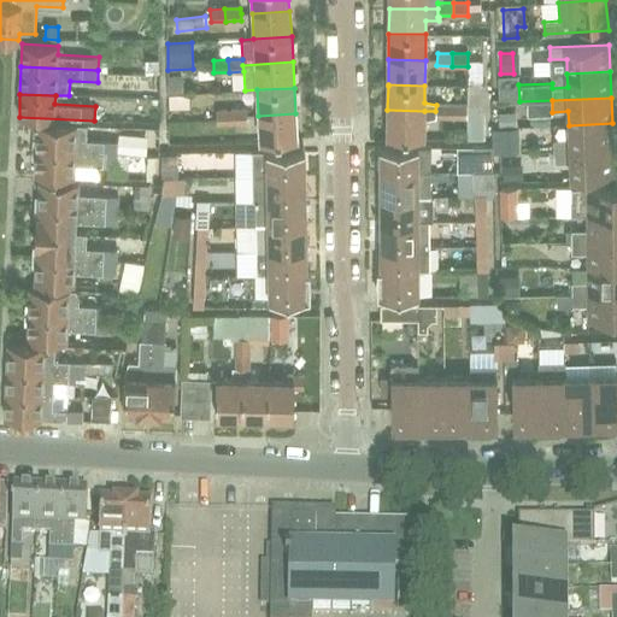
[(451,117),(451,105),(436,105),(435,111),(435,117),(451,117)]
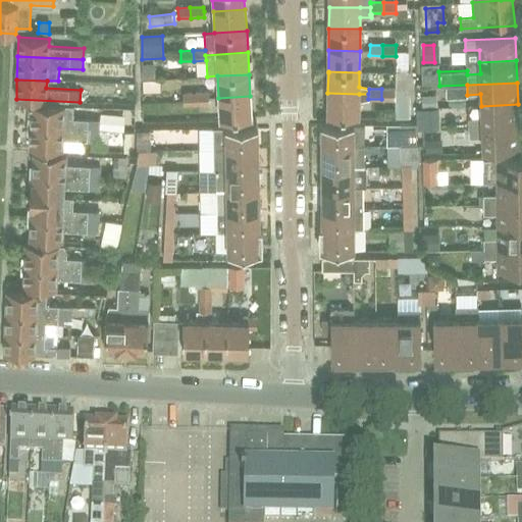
[(381,99),(395,100),(396,90),(381,89),(381,99)]
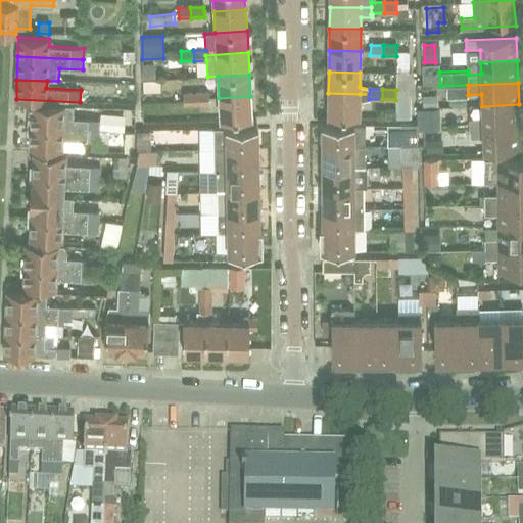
[(196,94),(196,105),(209,105),(209,93),(196,94)]
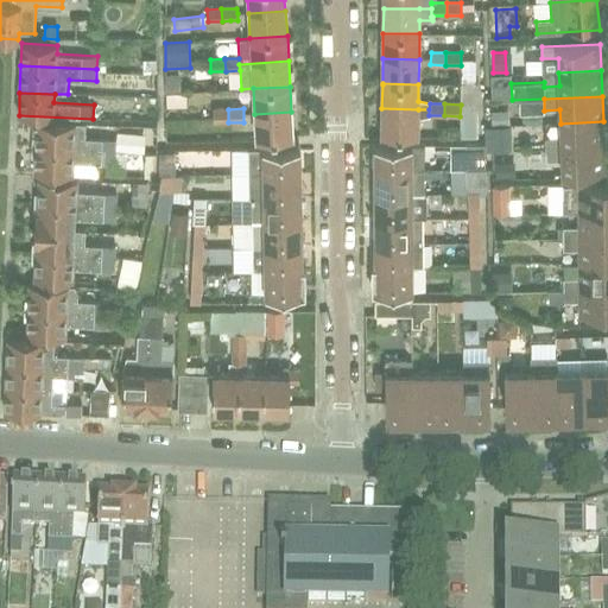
[(429,109),(418,109),(381,108),(381,134),(417,135),(418,118),(429,115),(429,109)]
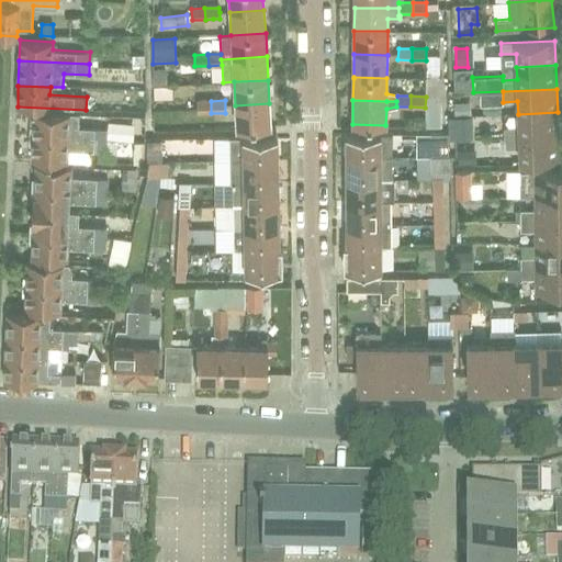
[(197,114),(211,113),(211,101),(198,102),(197,114)]
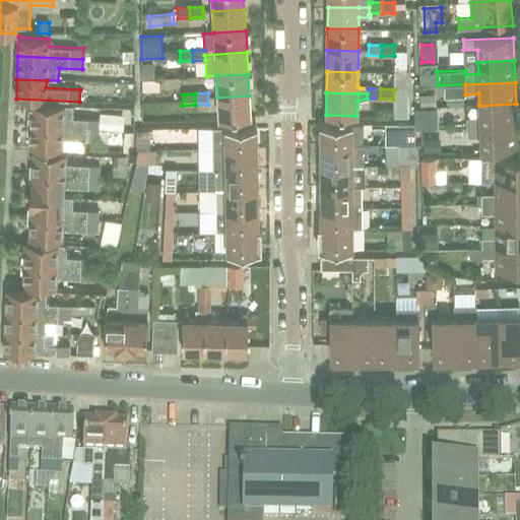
[(426,107),(441,107),(441,94),(426,94),(426,107)]
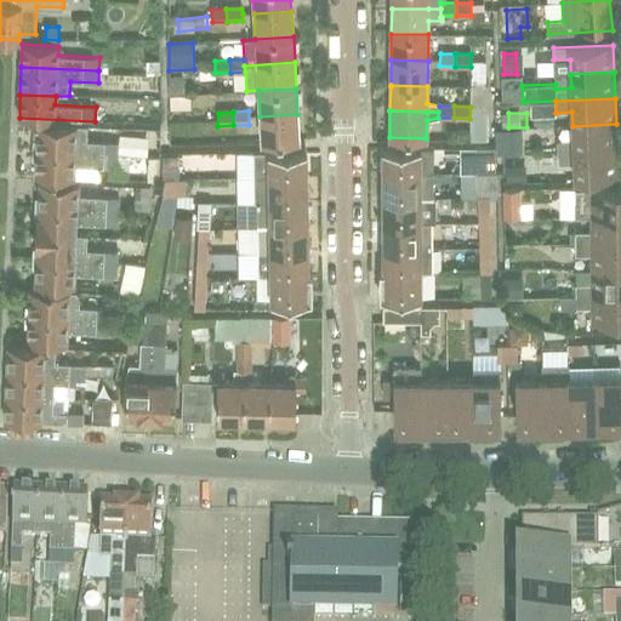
[(297,114),(260,117),(261,142),(300,141),(297,114)]
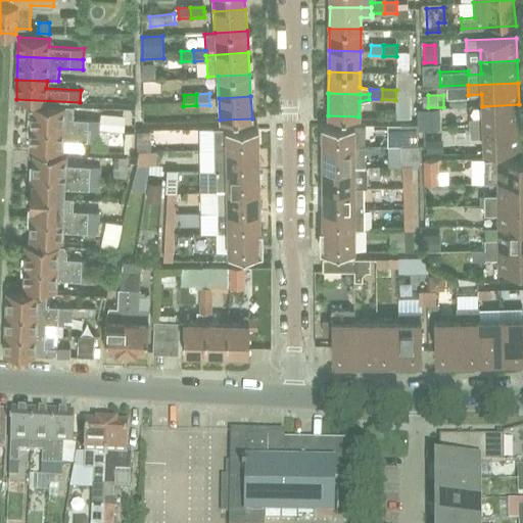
[(31,127),(98,130),(99,120),(74,119),(74,106),(32,104),(31,127)]
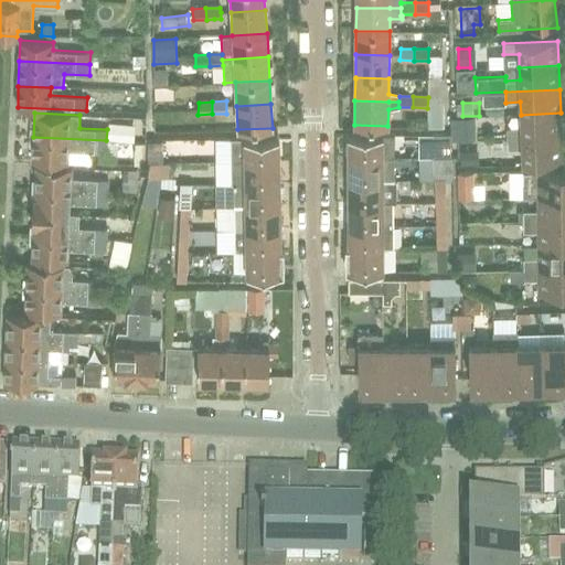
[(507,139),(562,137),(561,113),(521,115),(521,127),(507,128),(507,139)]
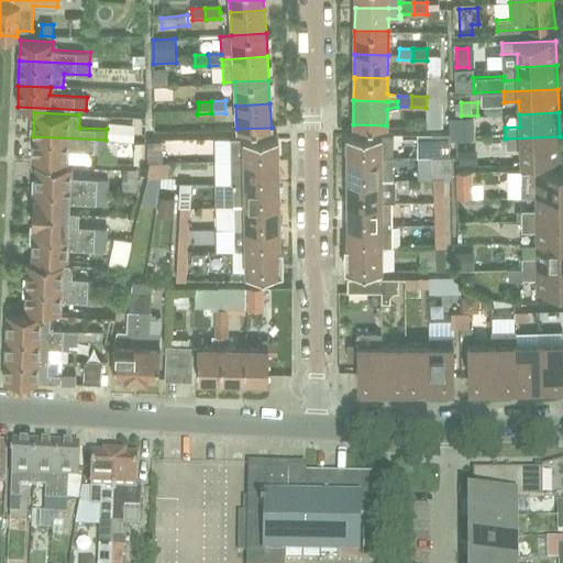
[(393,157),(393,134),(346,134),(346,157),(393,157)]
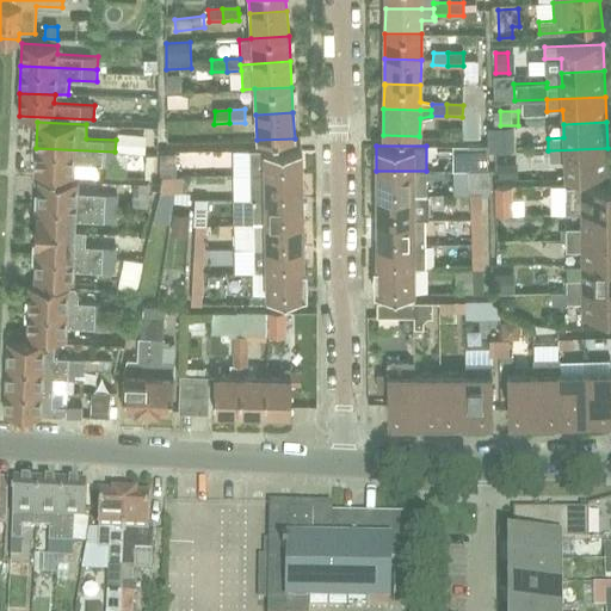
[(468,146),(468,171),(487,171),(488,146),(468,146)]
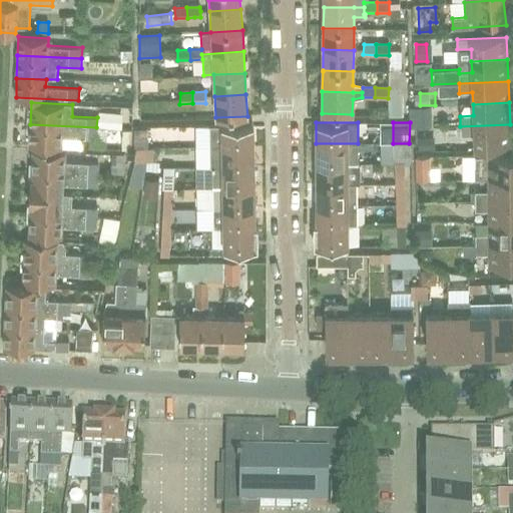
[(96,127),(30,124),(30,145),(78,147),(79,137),(96,138),(96,127)]
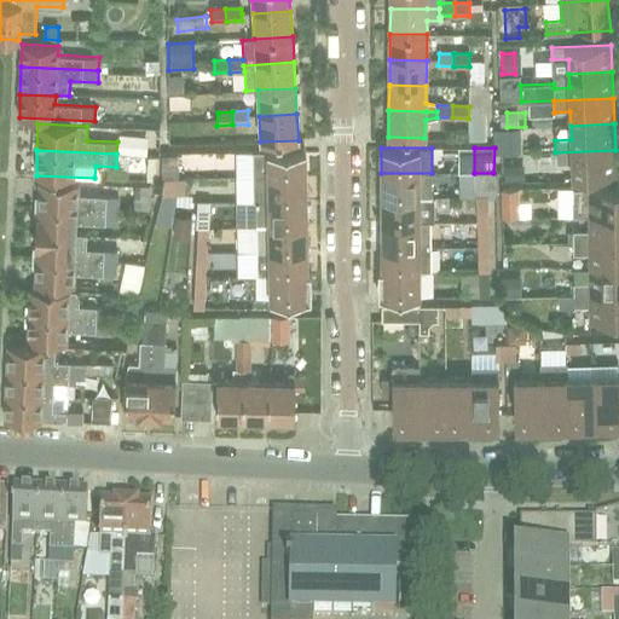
[(252,151),(253,177),(306,175),(306,150),(252,151)]
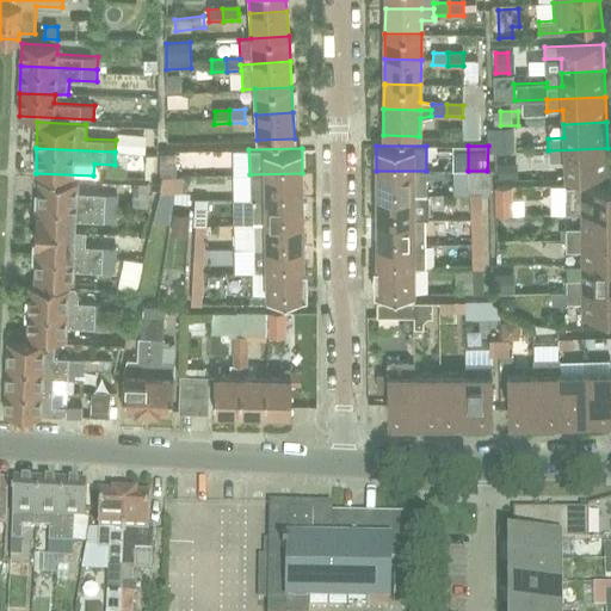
[(565,177),(608,174),(608,148),(548,150),(549,162),(565,161),(565,177)]
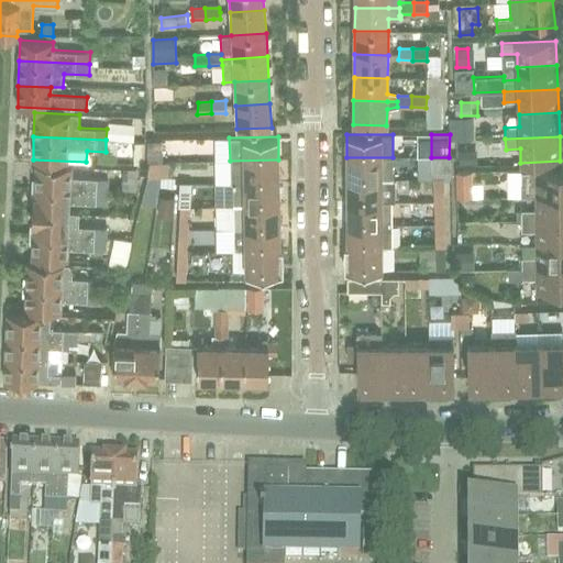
[(146,141),(146,163),(163,162),(162,140),(146,141)]
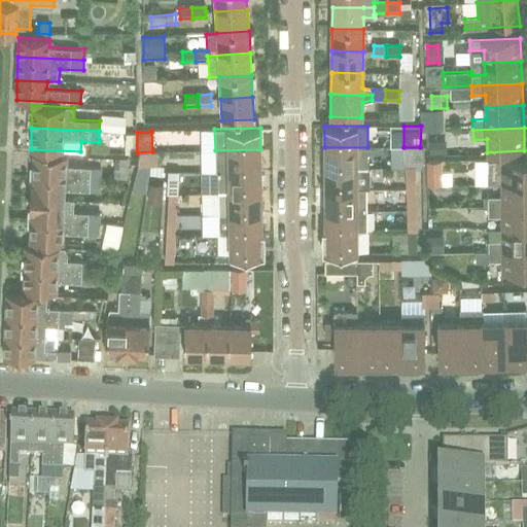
[(324,147),(324,169),(369,168),(369,147),(367,147),(324,147)]
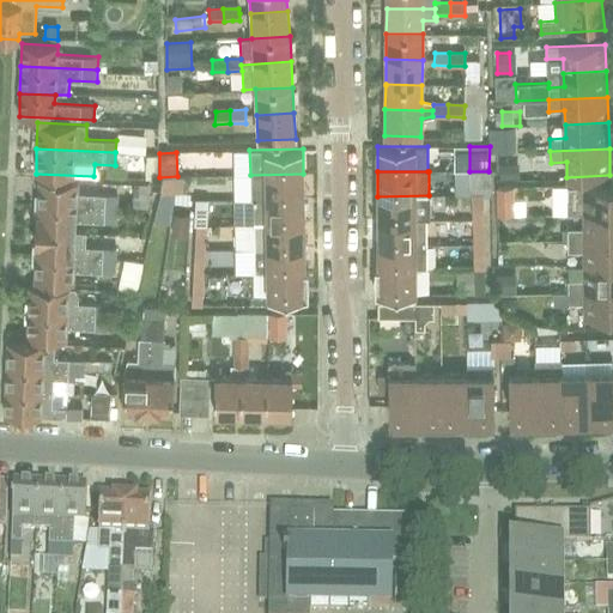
[(490,171),(489,171),(469,171),(469,187),(490,187),(490,171)]
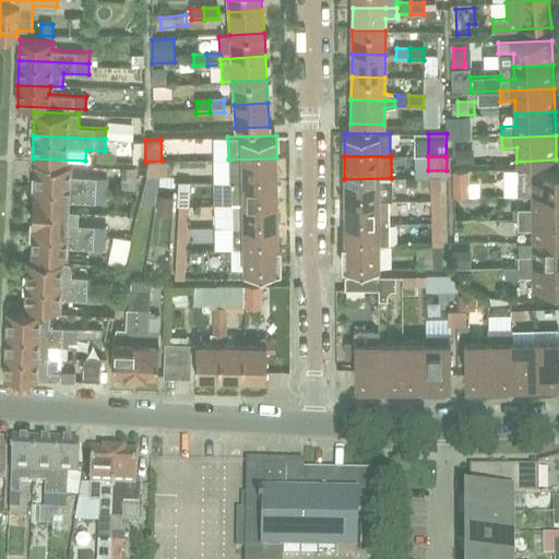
[(276,158),(228,159),(228,182),(230,182),(276,181),(276,158)]
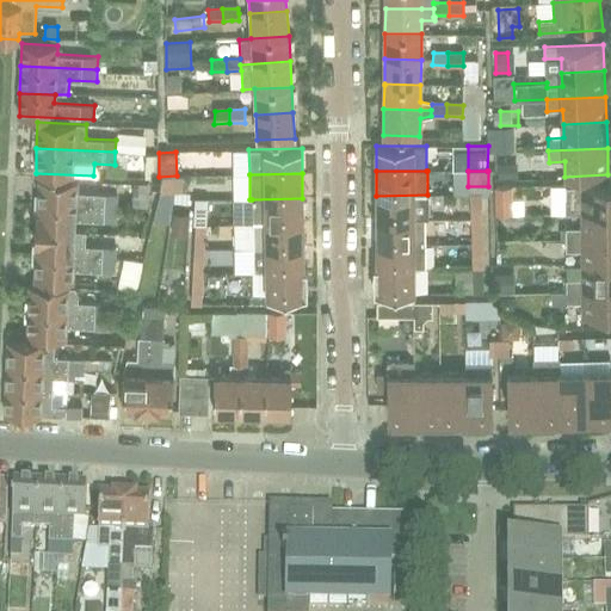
[(177,177),(177,176),(159,177),(160,191),(181,192),(183,176),(177,177)]
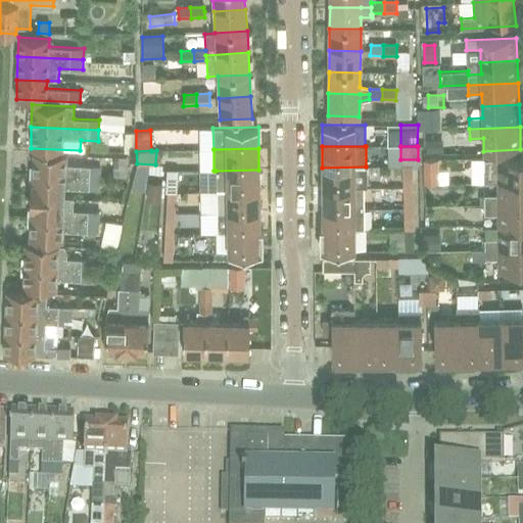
[(65,165),(65,154),(34,152),(33,175),(99,178),(100,167),(65,165)]
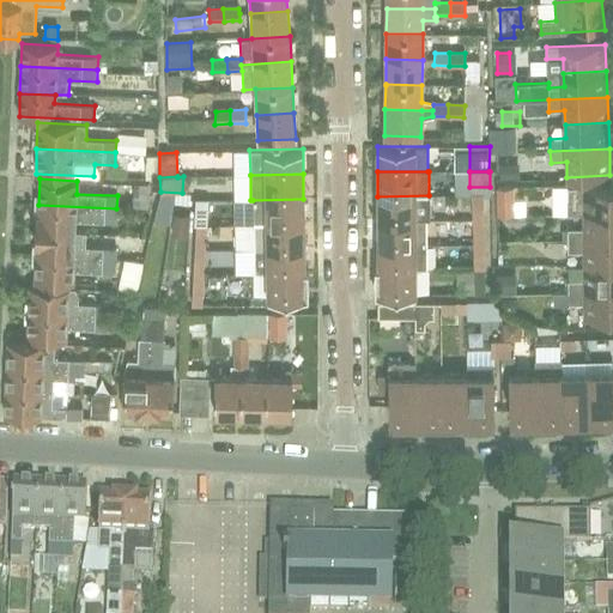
[(133,183),(132,206),(149,207),(150,184),(133,183)]
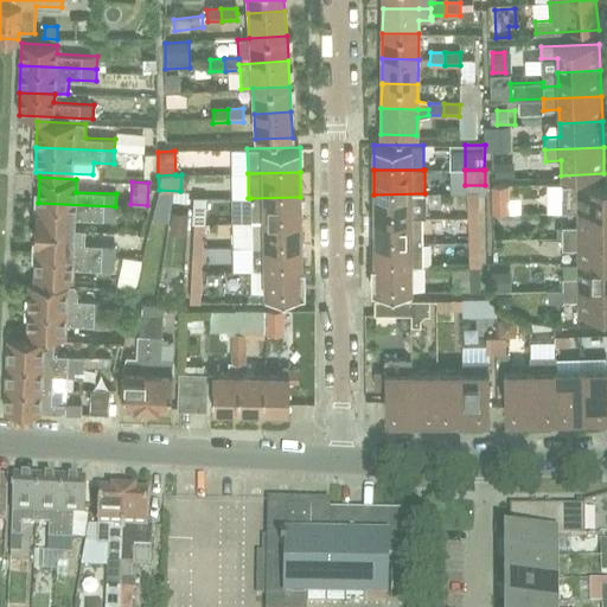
[(493,210),(508,210),(506,197),(506,184),(492,184),(493,210)]
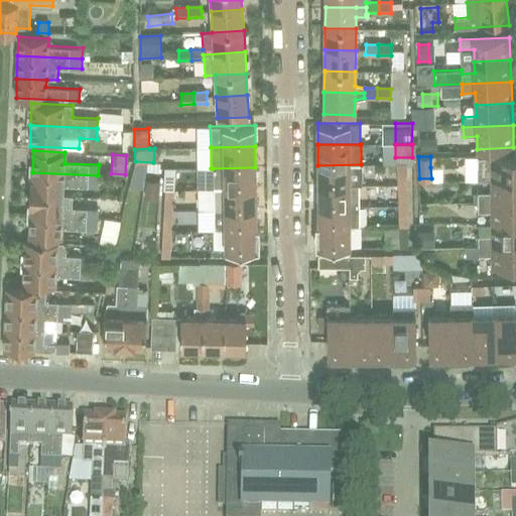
[(433,173),(473,172),(472,156),(433,157),(433,173)]
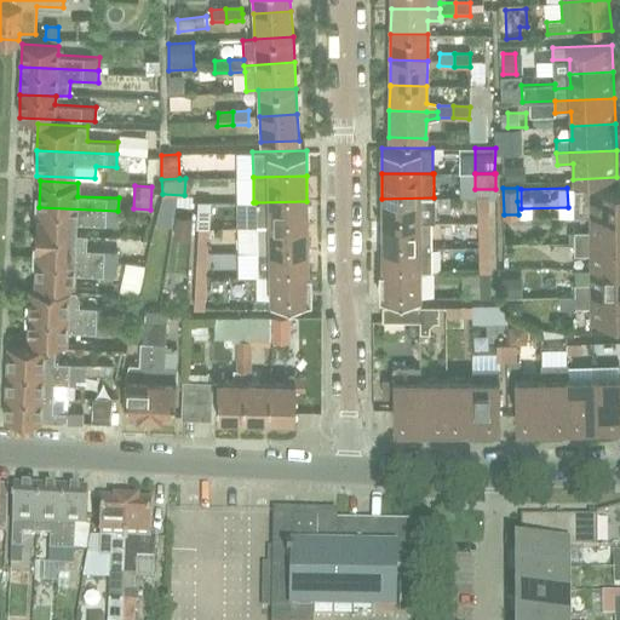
[(574,217),(590,217),(619,217),(619,189),(573,190),(574,217)]
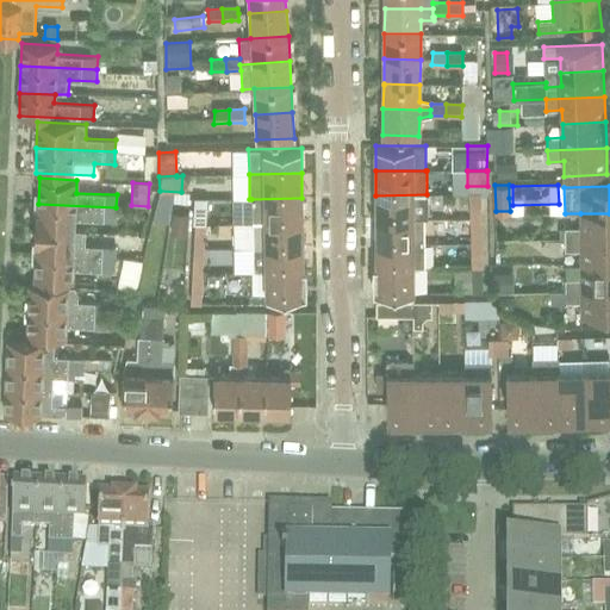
[(427,194),(375,195),(375,219),(414,219),(428,219),(428,194),(427,194)]
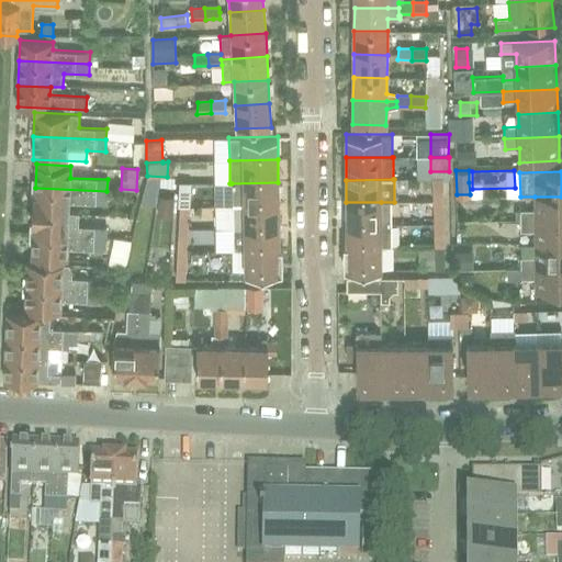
[(233,205),(244,205),(279,204),(278,182),(232,183),(233,205)]
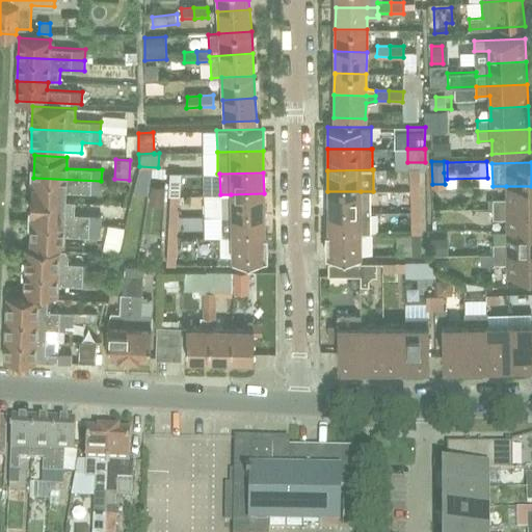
[(409,177),(409,191),(419,191),(419,177),(409,177)]
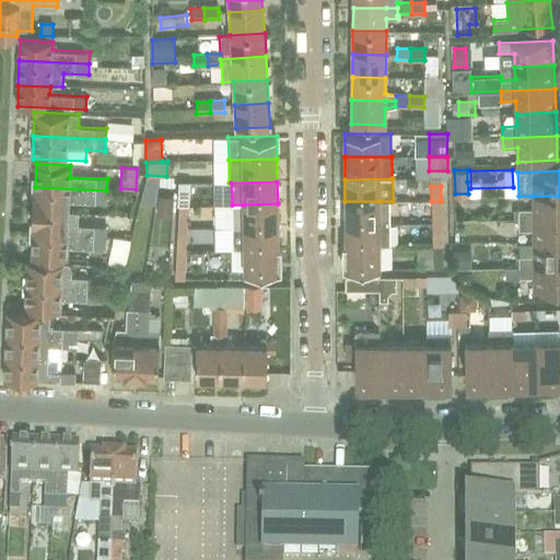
[(106,202),(106,190),(35,187),(35,196),(33,196),(33,210),(68,212),(69,201),(106,202)]
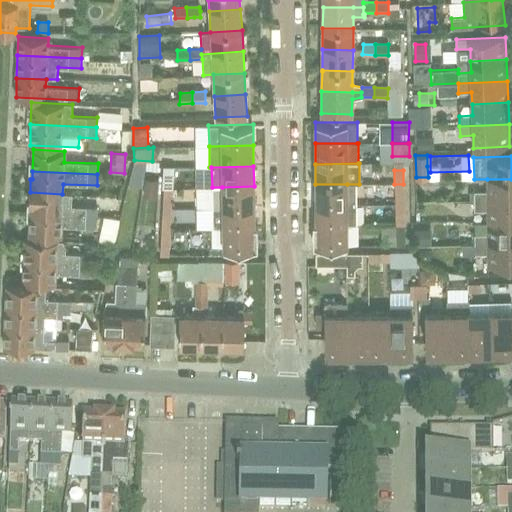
[(166,188),(175,188),(176,175),(167,174),(166,188)]
